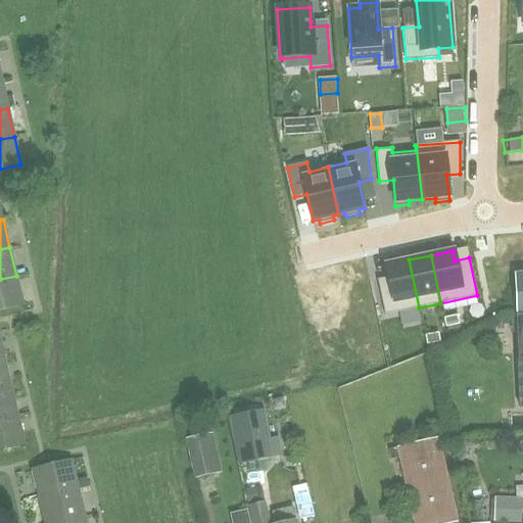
[(378,280),(377,280),(385,315),(419,307),(409,259),(386,265),(389,278),(378,280)]
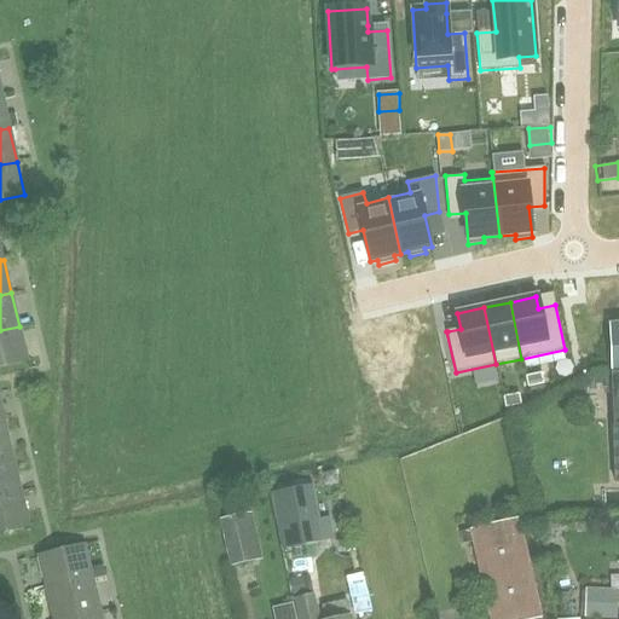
[(0,365),(27,359),(19,327),(0,330),(0,365)]
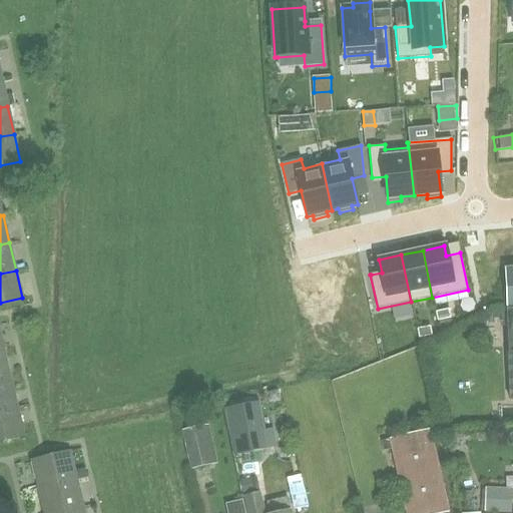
[(450,318),(448,309),(435,312),(437,321),(450,318)]
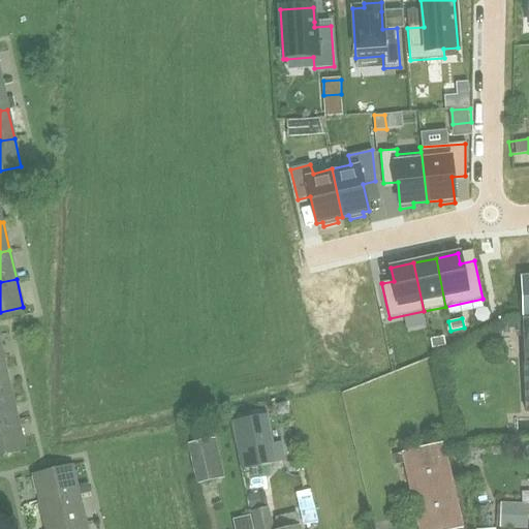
[(432,348),(445,345),(443,336),(430,339),(432,348)]
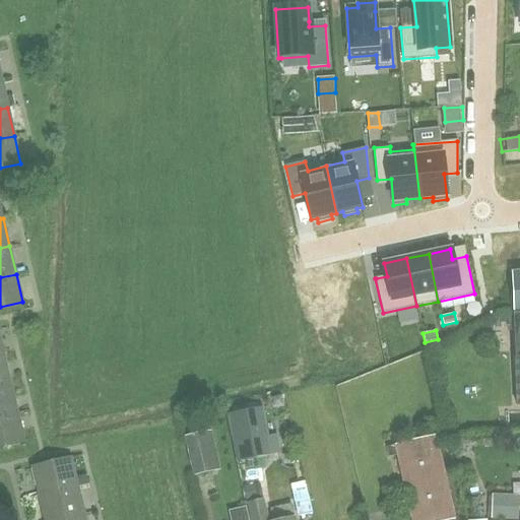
[(4,358),(0,359),(0,388),(10,386),(4,358)]
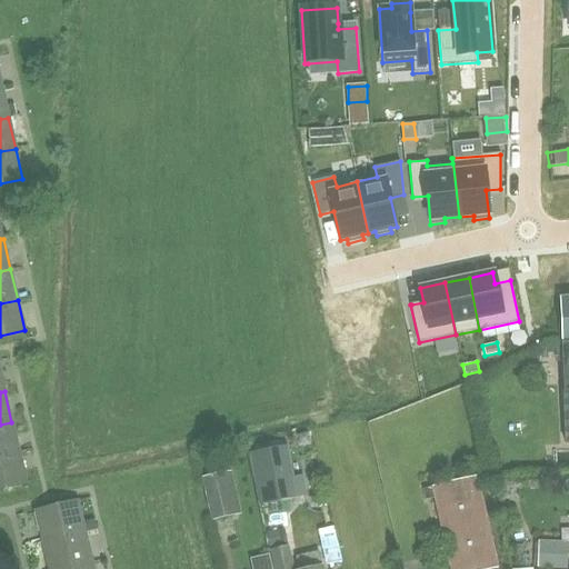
[(0,457),(19,452),(11,422),(0,425),(0,457)]
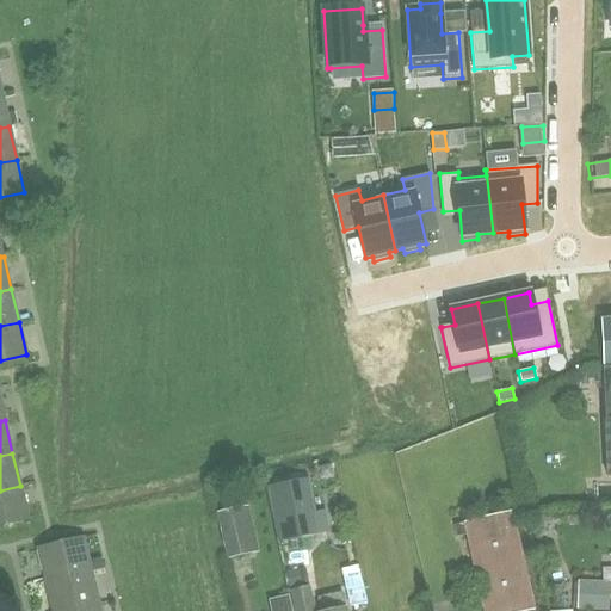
[(318,511),(312,479),(271,487),(282,542),(322,534),(332,532),(327,510),(318,511)]
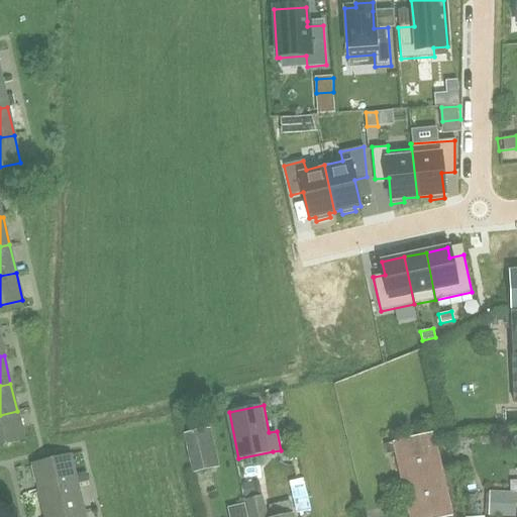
[(0,444),(24,439),(17,411),(0,415),(0,444)]
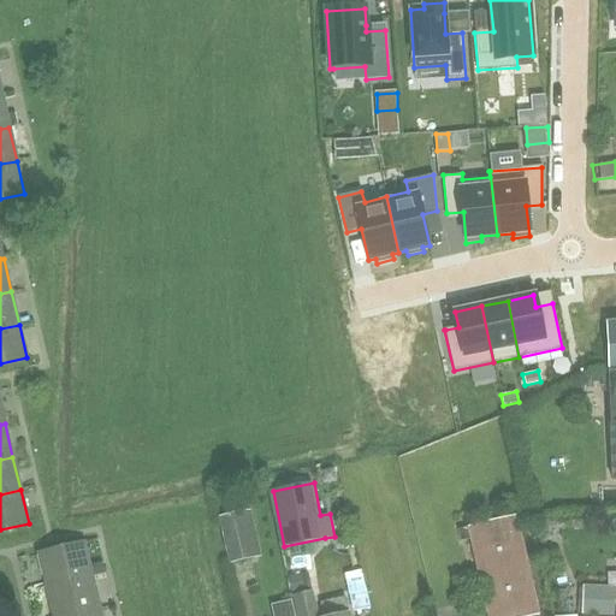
[(218,516),(229,564),(261,556),(249,509),(218,516)]
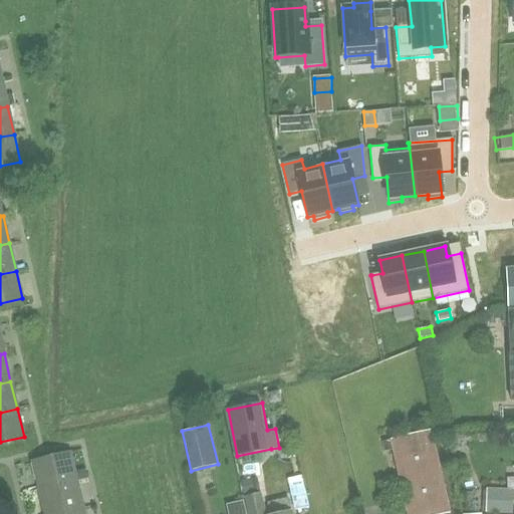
[(439,513),(449,512),(430,430),(381,441),(383,450),(392,448),(407,513),(439,513)]
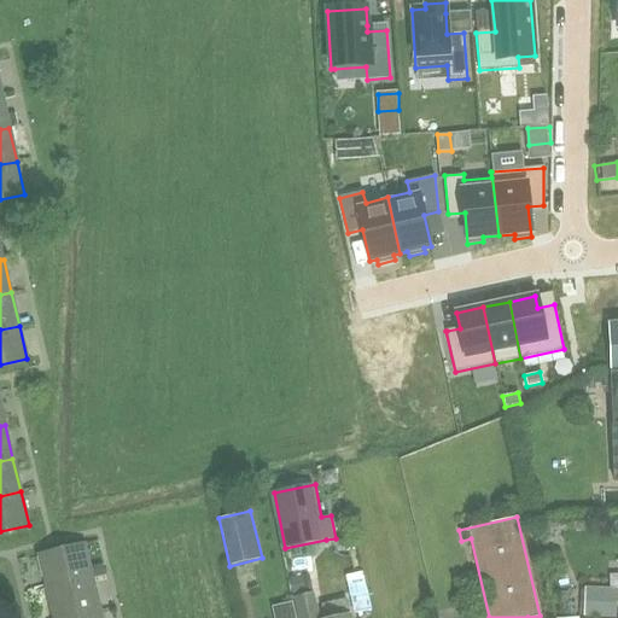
[(351,534),(339,537),(342,546),(348,549),(354,548),(351,534)]
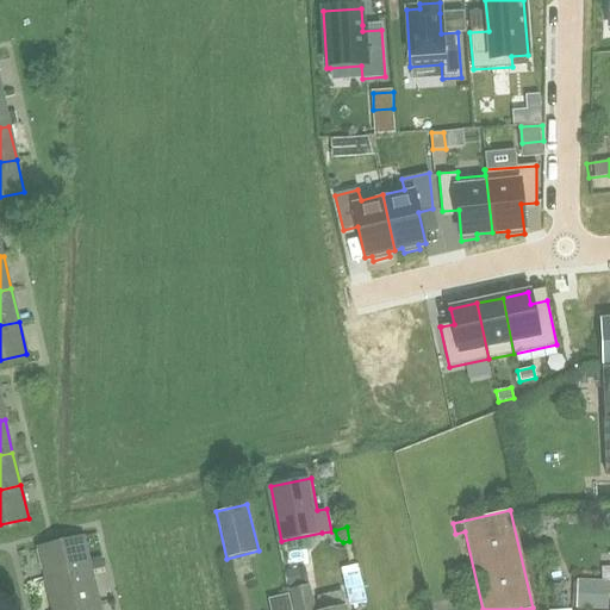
[(39,548),(48,582),(92,571),(83,539),(39,548)]
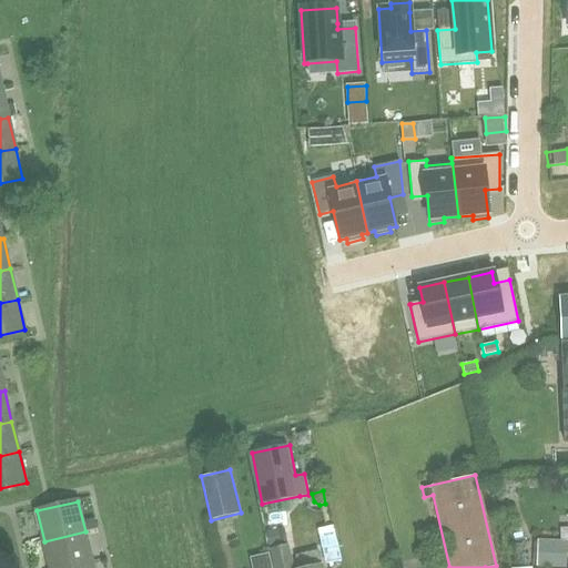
[(44,541),(50,567),(66,567),(92,561),(85,531),(44,541)]
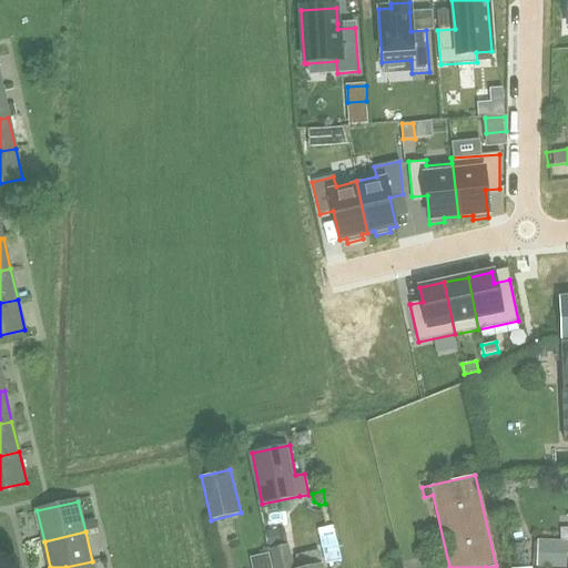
[(537,540),(536,567),(565,567),(567,541),(537,540)]
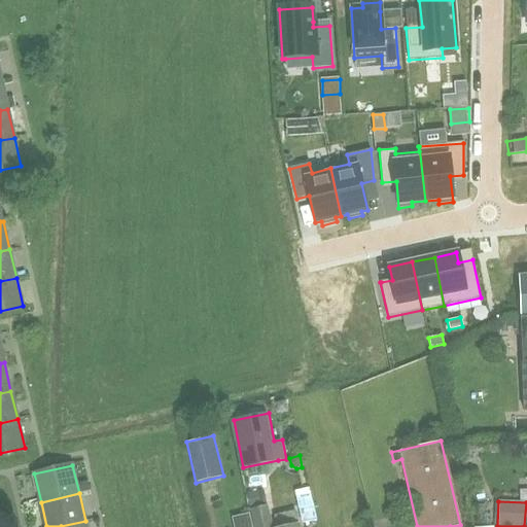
[(271,526),(267,506),(251,510),(254,526),(271,526)]
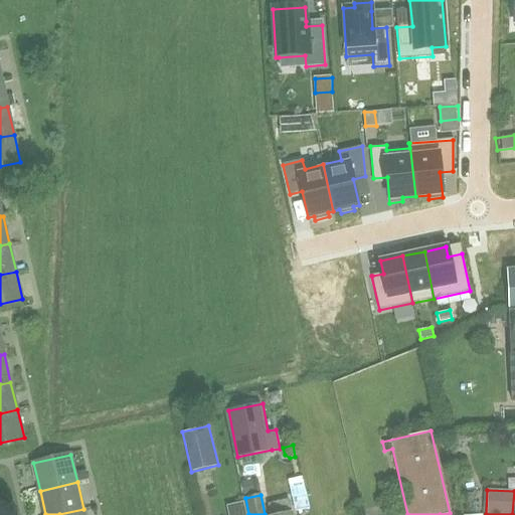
[(324,503),(329,514),(341,514),(334,499),(324,503)]
